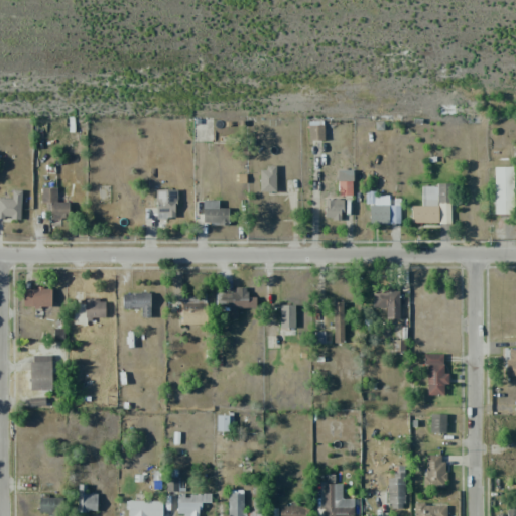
[(325,140),(324,125),(308,125),(308,141),(325,140)]
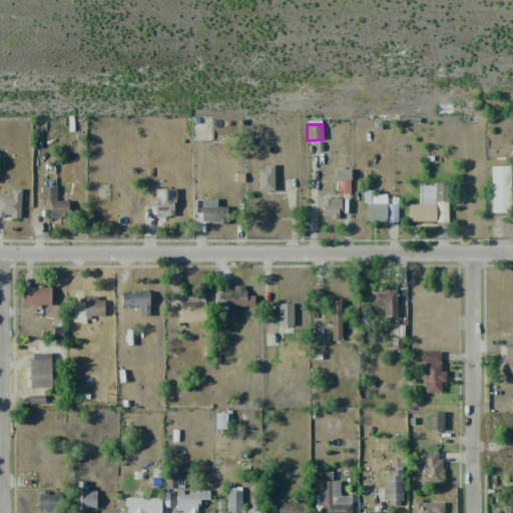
[(258,167),(259,191),(275,190),(274,166),(258,167)]
